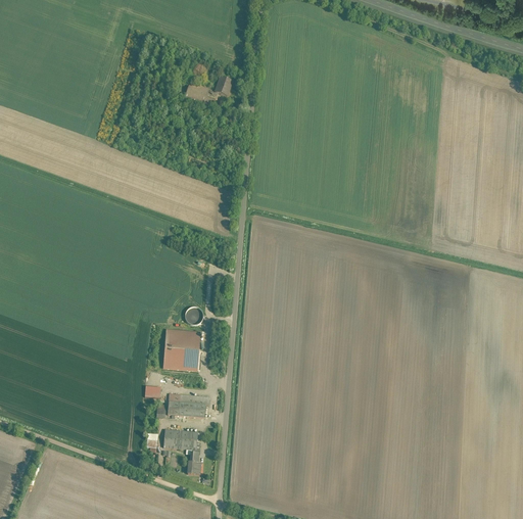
[(215,91),(228,96),(234,81),(220,76),(215,91)]
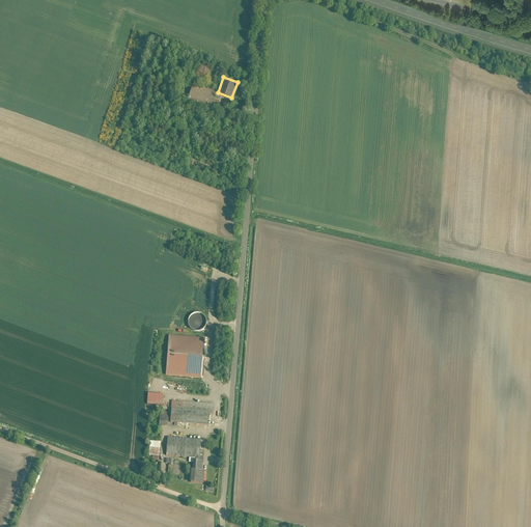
[(214,87),(193,80),(187,98),(206,105),(214,87)]
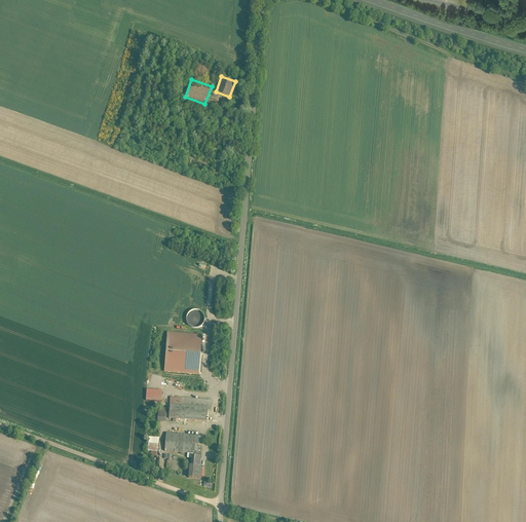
[(193,307),(191,308),(188,310),(187,313),(186,315),(186,319),(188,322),(190,324),(192,325),(195,326),(198,325),(200,324),(202,322),(204,319),(204,315),(203,312),(201,310),(199,308),(196,307),(193,307)]
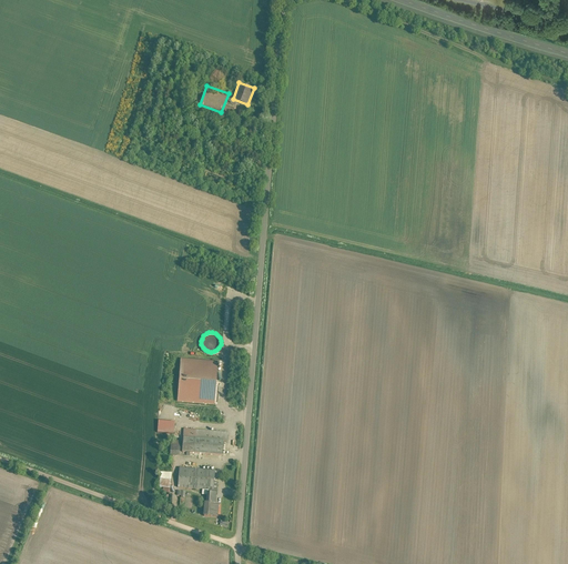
[(217,359),(181,356),(178,400),(214,402),(217,359)]
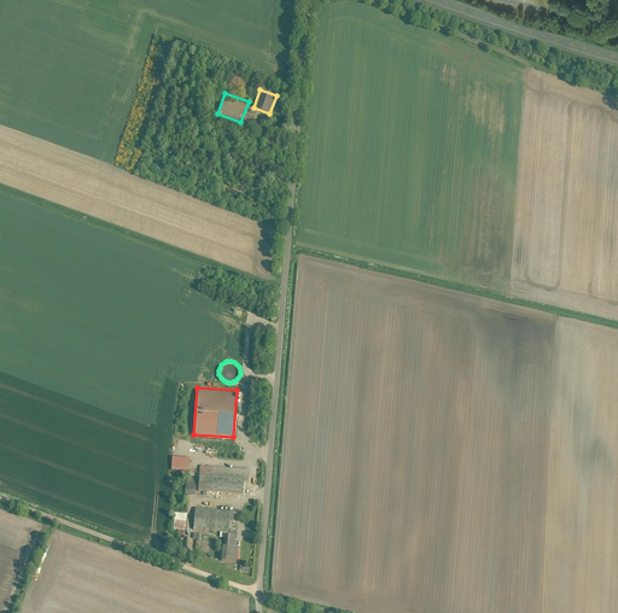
[(191,456),(172,455),(170,467),(190,470),(191,456)]
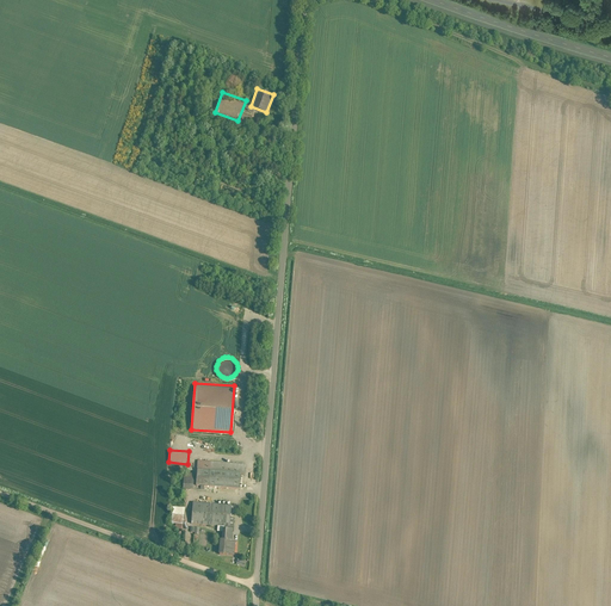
[(246,461),(197,457),(196,483),(201,483),(201,486),(204,486),(204,484),(239,487),(240,472),(245,472),(246,461)]
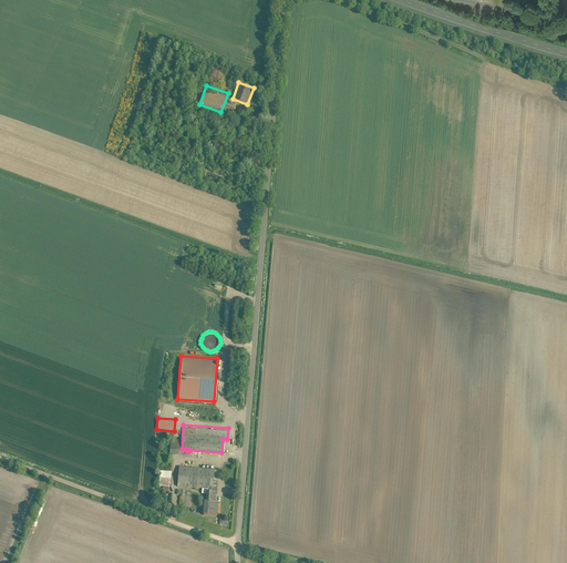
[(214,479),(215,467),(179,464),(177,484),(202,487),(202,491),(206,492),(206,489),(218,490),(218,479),(214,479)]
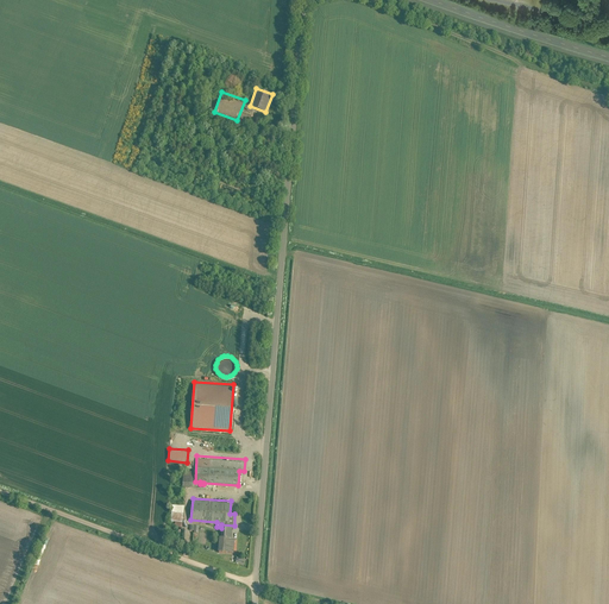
[(182,523),(183,504),(171,503),(170,522),(182,523)]
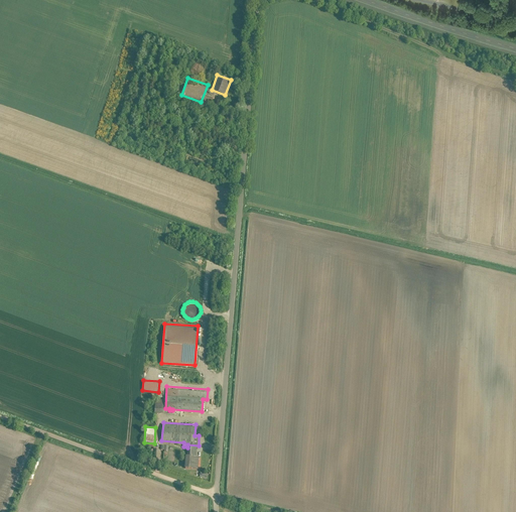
[(183,458),(183,467),(198,468),(199,456),(196,456),(197,445),(188,445),(187,455),(185,455),(185,458),(183,458)]
